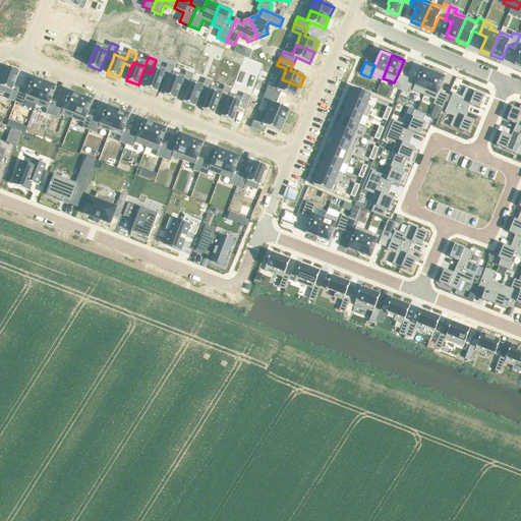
[(151,73),(146,88),(157,92),(163,77),(170,80),(171,76),(175,67),(168,64),(164,73),(153,69),(151,73)]
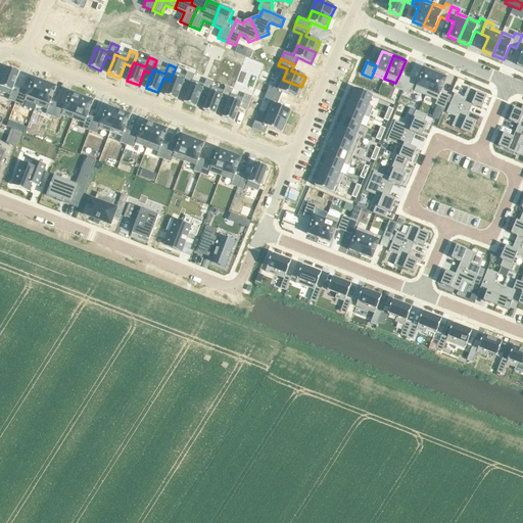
[(3,80),(0,87),(12,91),(8,100),(15,102),(20,89),(13,87),(19,73),(7,67),(5,75),(4,74),(1,80),(3,80)]
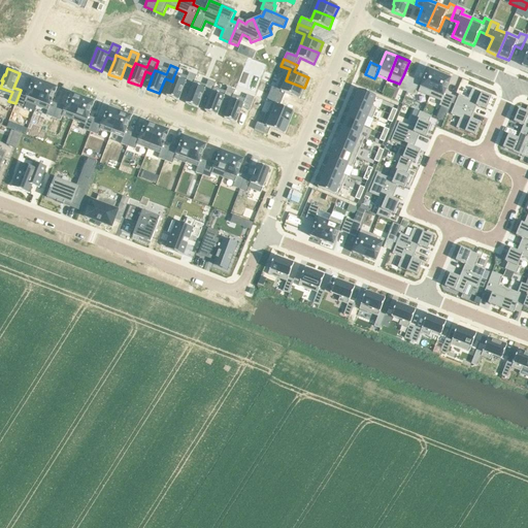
[(428,69),(418,92),(430,97),(439,73),(428,69)]
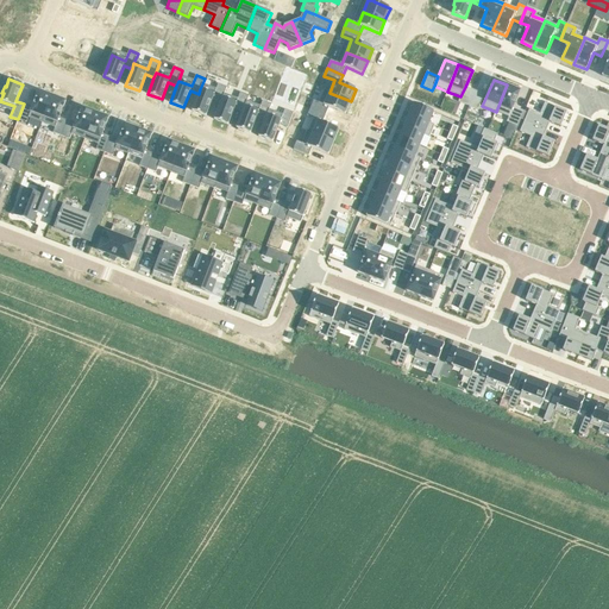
[(199,94),(192,111),(206,117),(212,100),(220,102),(223,98),(226,87),(218,85),(214,94),(200,89),(199,94)]
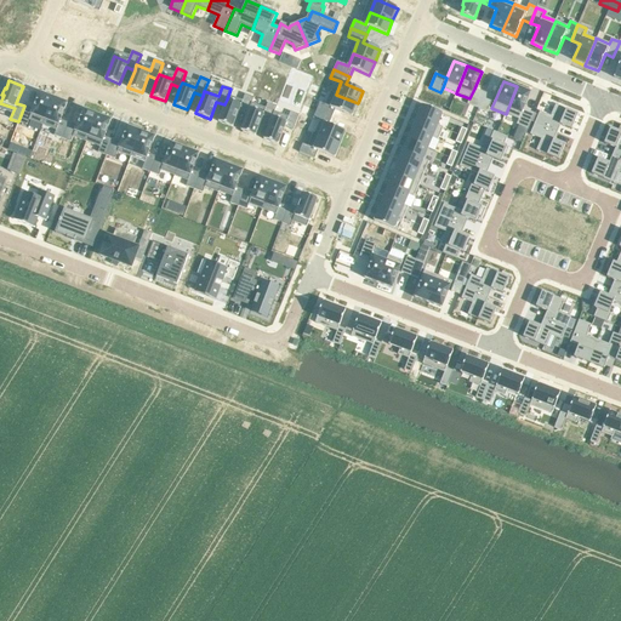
[(517,86),(506,114),(519,119),(519,120),(523,109),(530,92),(517,86)]
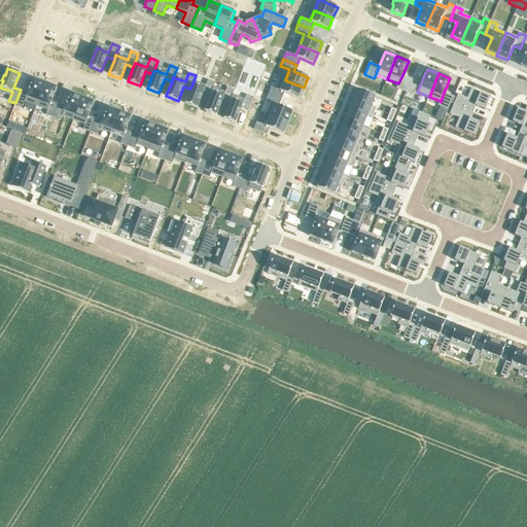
[(398,83),(396,89),(407,92),(412,79),(402,75),(398,83)]
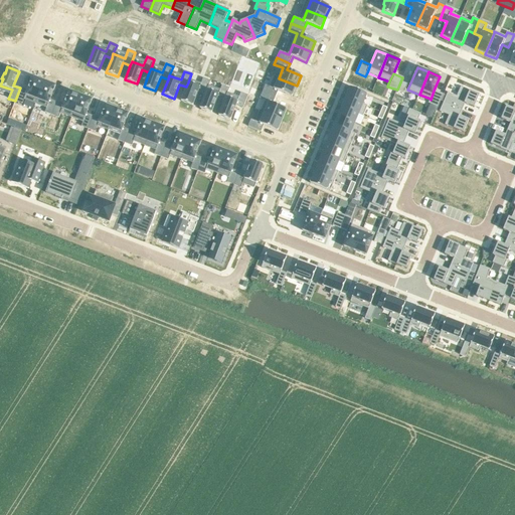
[(20,88),(15,101),(22,104),(26,95),(37,100),(44,80),(32,76),(27,91),(20,88)]
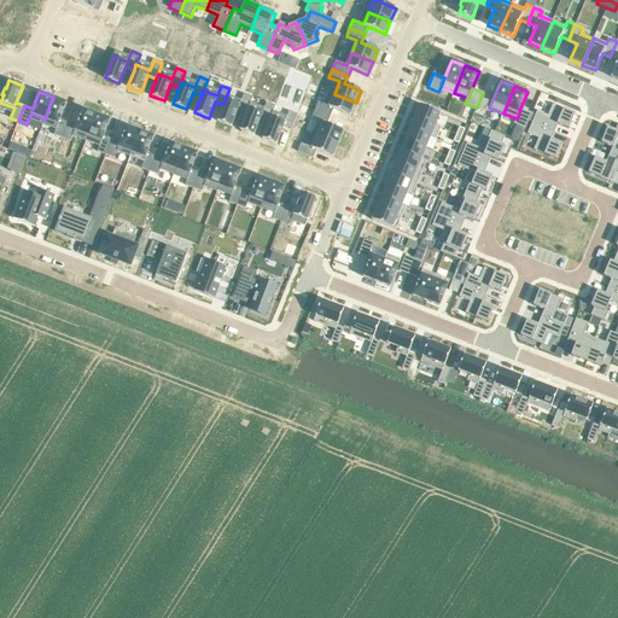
[(483,93),(477,108),(484,111),(491,97),(483,93)]
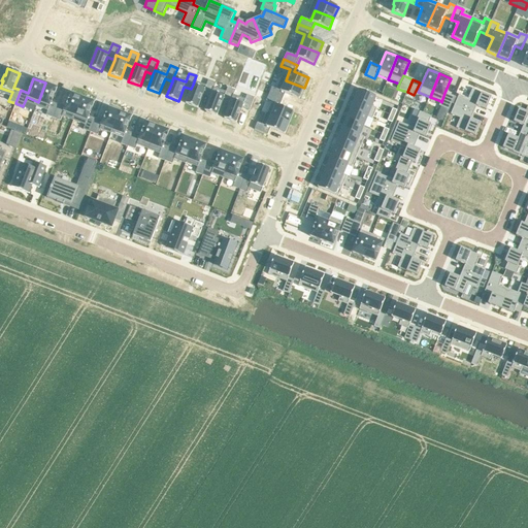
[(191,89),(186,103),(198,108),(203,94),(210,96),(212,92),(216,84),(208,80),(204,90),(193,85),(191,89)]
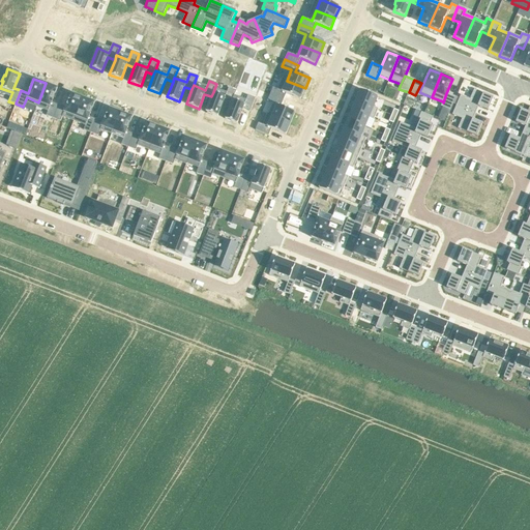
[(273,88),(270,94),(284,100),(286,93),(300,99),(305,88),(287,81),(282,91),(273,88)]
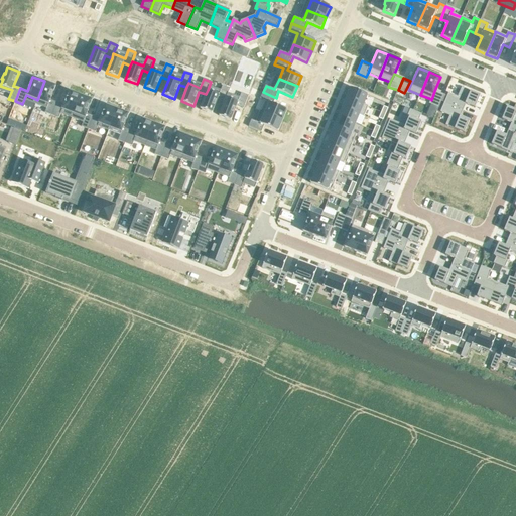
[(44,81),(37,100),(48,104),(45,113),(52,115),(56,102),(50,100),(55,86),(44,81)]
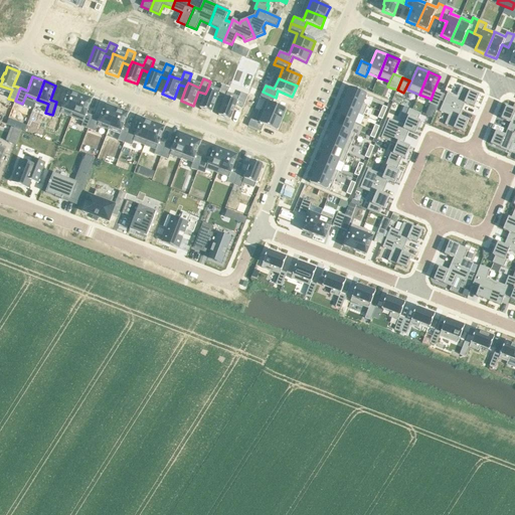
[(205,94),(200,108),(211,113),(217,99),(224,102),(225,98),(229,89),(222,86),(218,95),(207,90),(205,94)]
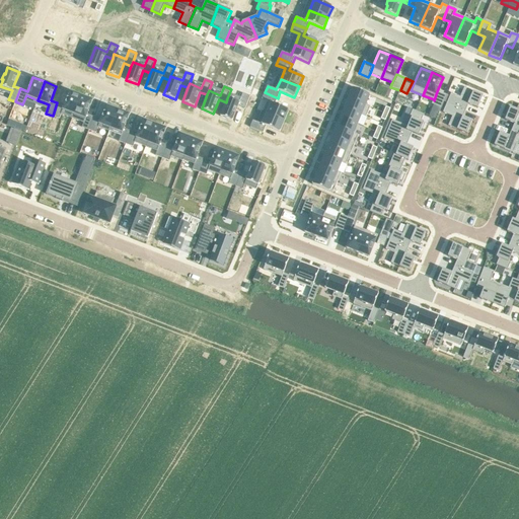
[(451,93),(447,102),(464,110),(467,104),(477,108),(483,95),(464,87),(460,97),(451,93)]
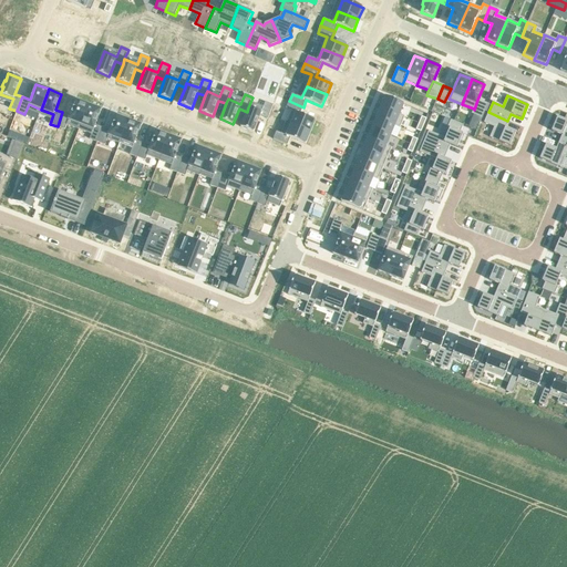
[(385,96),(381,107),(400,115),(400,114),(404,104),(385,96)]
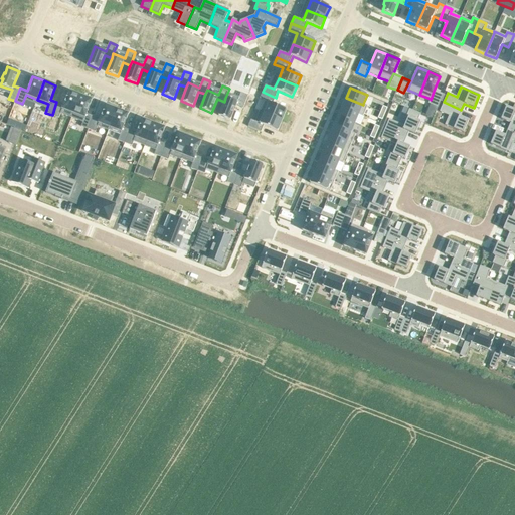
[(56,102),(52,115),(58,118),(62,109),(73,114),(80,95),(69,91),(63,105),(56,102)]
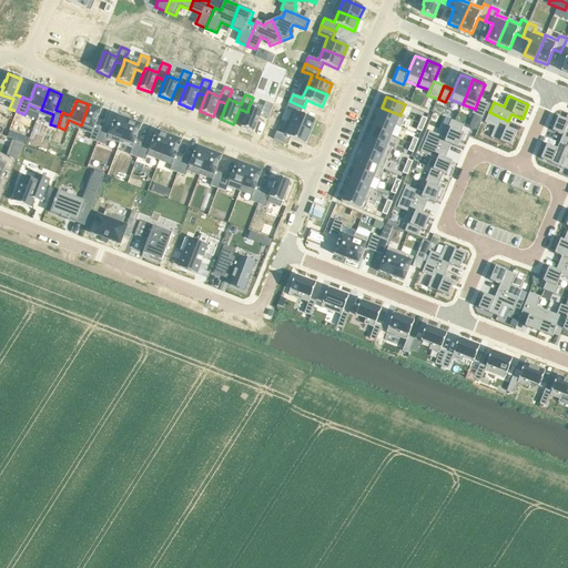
[(475,109),(473,114),(483,118),(489,104),(478,100),(475,110),(475,109)]
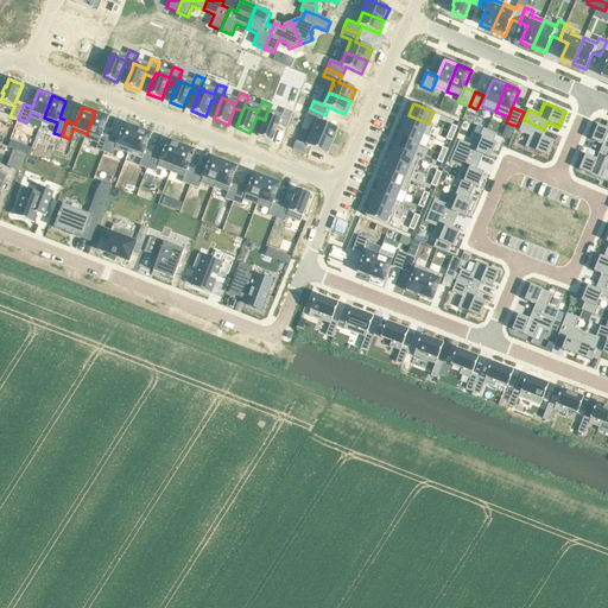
[(310,108),(306,116),(317,121),(311,133),(333,141),(339,130),(322,122),(325,115),(310,108)]
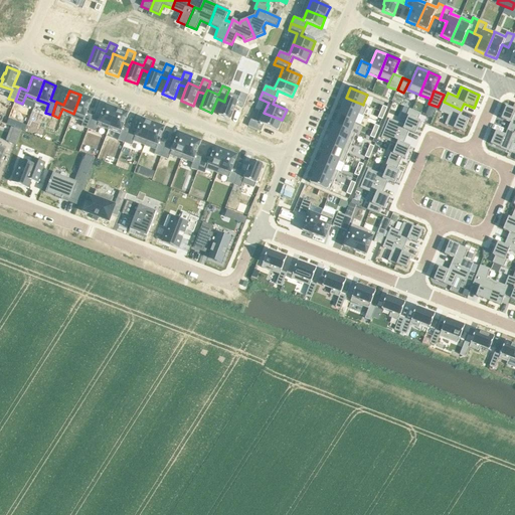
[(224,102),(218,116),(230,120),(235,106),(243,109),(247,96),(240,93),(237,102),(225,98),(224,102)]
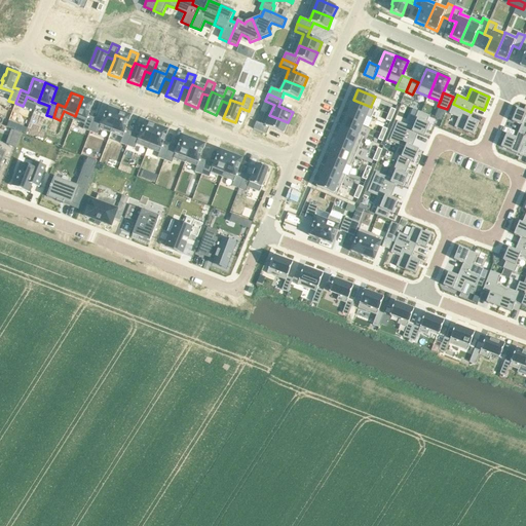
[(82,97),(75,116),(86,120),(83,129),(90,132),(96,118),(88,116),(94,102),(82,97)]
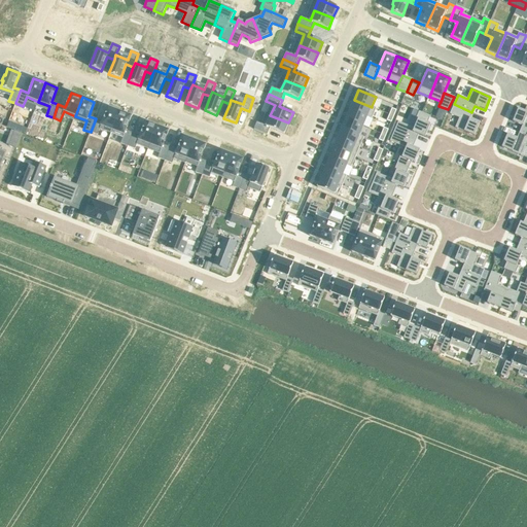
[(354,100),(350,109),(367,116),(366,117),(372,118),(376,108),(372,106),(372,107),(354,100)]
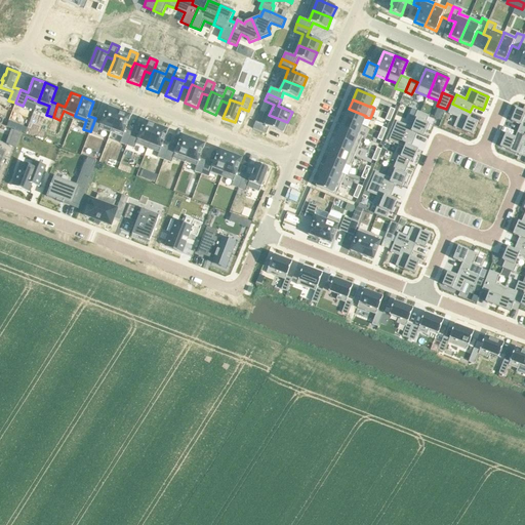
[(452,104),(448,114),(457,118),(453,127),(473,135),(478,122),(468,118),(470,112),(452,104)]
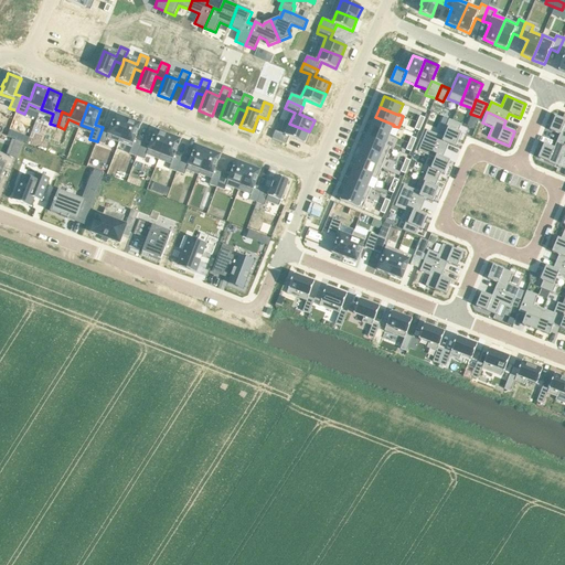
[(103,127),(97,141),(105,145),(108,135),(120,139),(128,119),(116,115),(109,130),(103,127)]
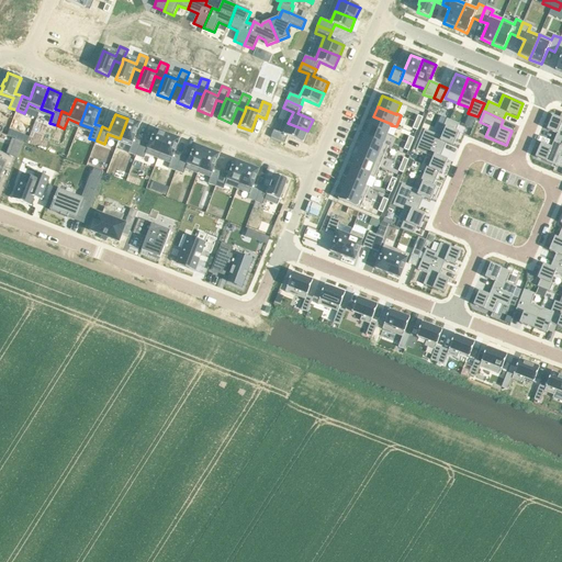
[(561,120),(552,115),(547,130),(558,135),(555,142),(561,144),(561,120)]
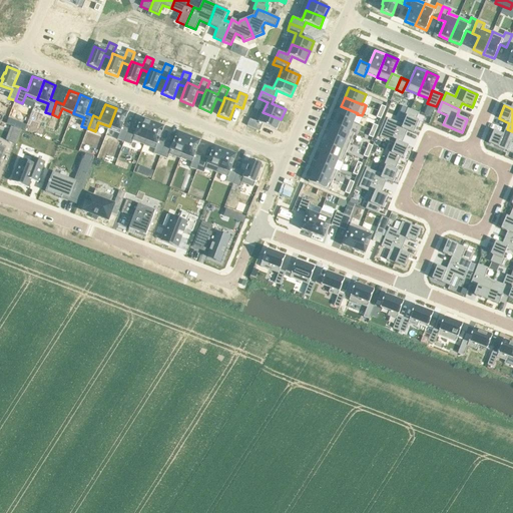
[(341,106),(337,115),(354,122),(357,114),(358,113),(341,106)]
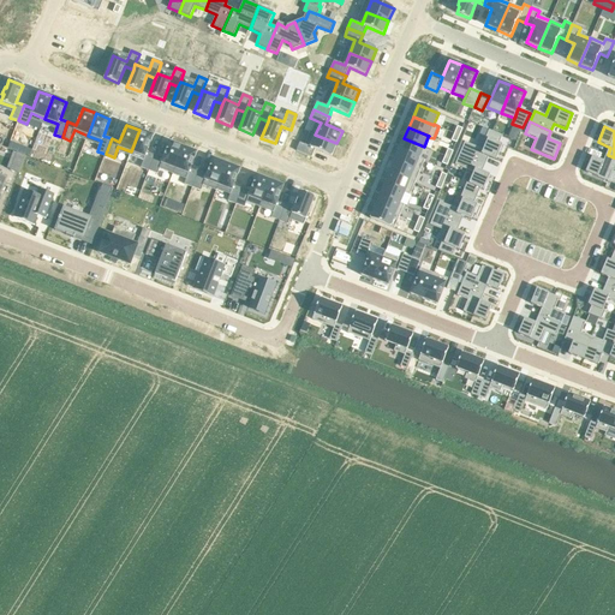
[(139,130),(131,151),(144,157),(141,167),(149,171),(155,155),(147,153),(154,136),(139,130)]
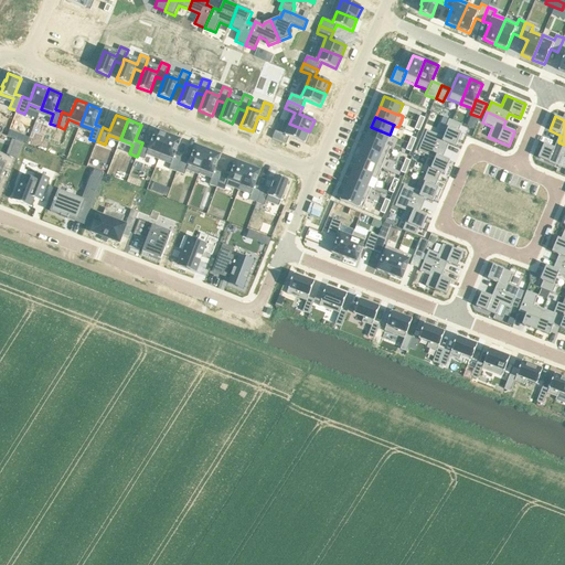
[(427,130),(423,141),(446,151),(448,145),(456,147),(461,134),(458,132),(461,125),(449,119),(446,127),(448,128),(444,138),(427,130)]
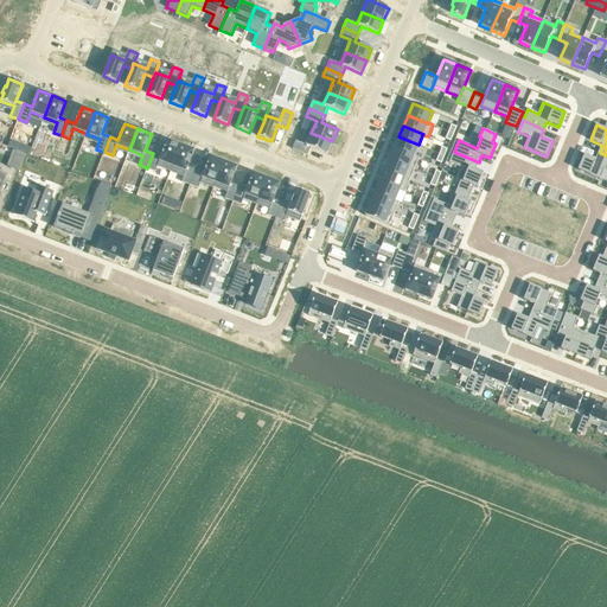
[(295,141),(293,148),(307,155),(311,147),(327,154),(332,141),(311,133),(306,145),(295,141)]
